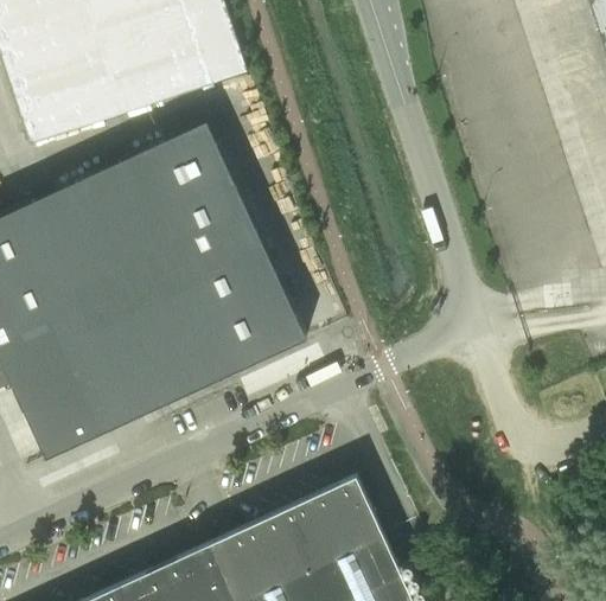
[(0,53),(30,146),(212,85),(247,75),(222,0),(0,0),(0,53)]
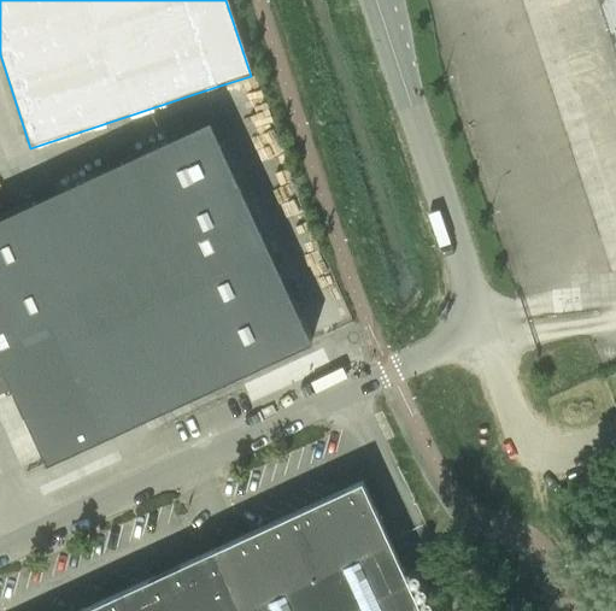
[(615,0),(598,0),(615,54),(615,0)]
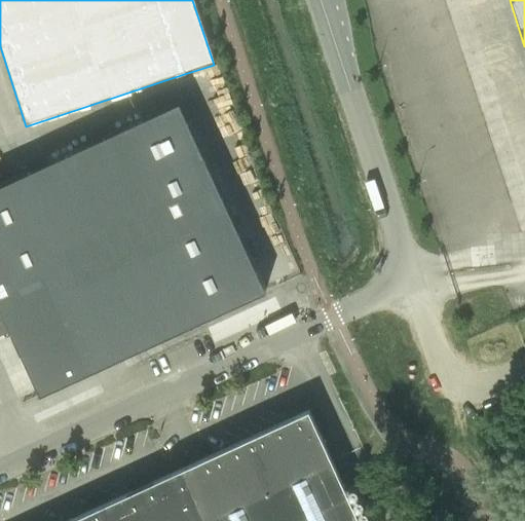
[(4,170),(0,172),(0,340),(7,337),(2,325),(5,324),(40,398),(265,294),(179,106),(66,157),(10,183),(4,170)]
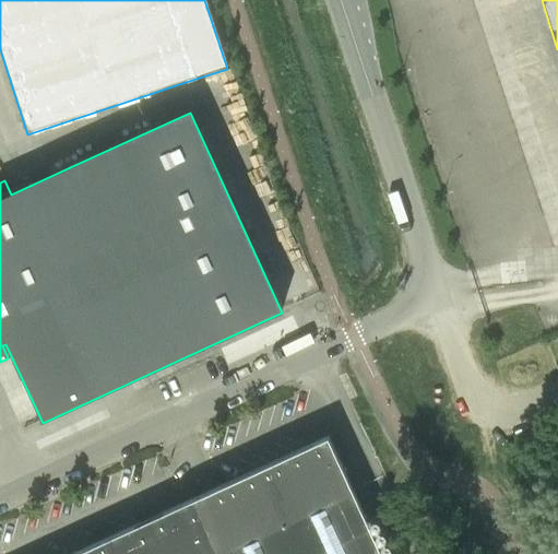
[(381,553),(329,439),(83,553),(381,553)]
